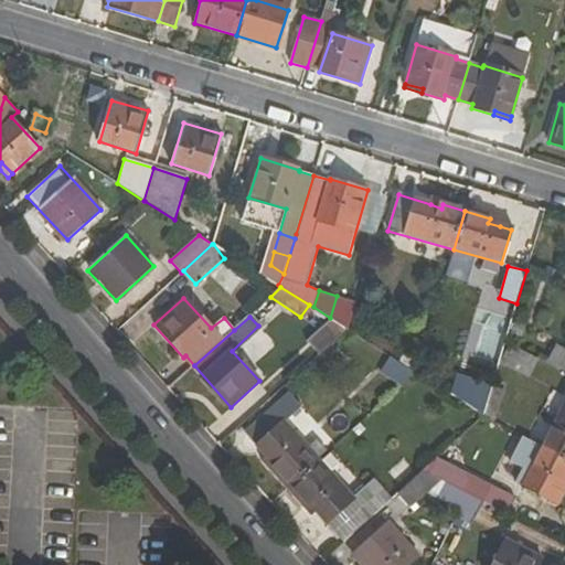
[(529,377),(539,358),(510,343),(501,362),(529,377)]
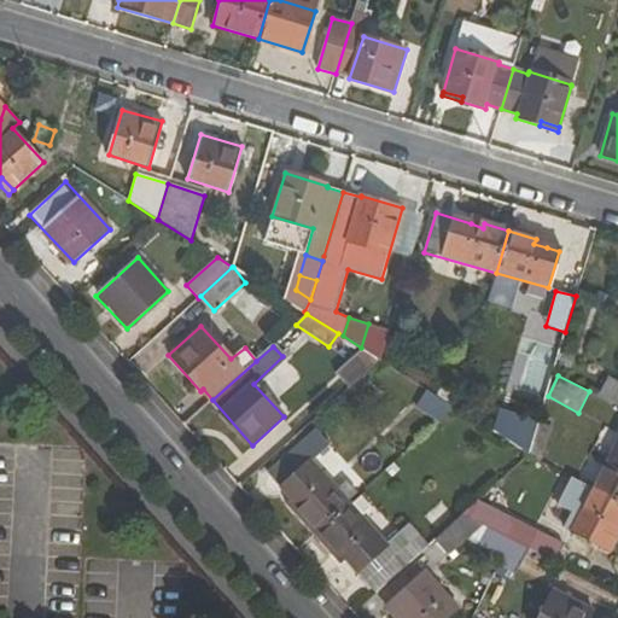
[(617,383),(608,378),(599,396),(617,406),(617,383)]
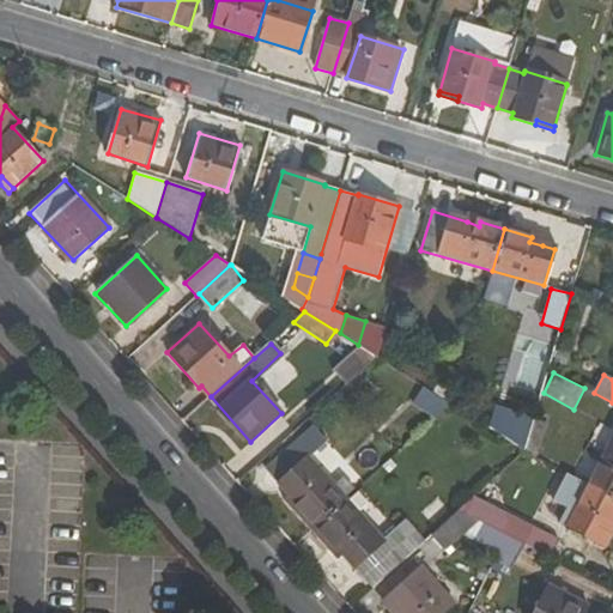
[(416,437),(451,404),(426,387),(399,418),(416,437)]
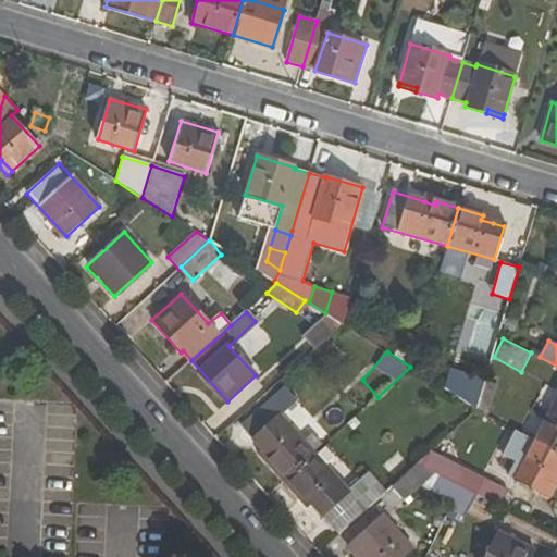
[(467,375),(458,396),(477,408),(484,381),(467,375)]
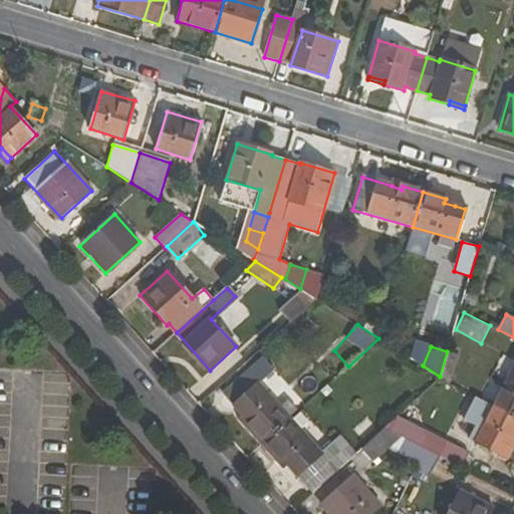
[(460,356),(447,351),(440,376),(441,377),(451,383),(460,356)]
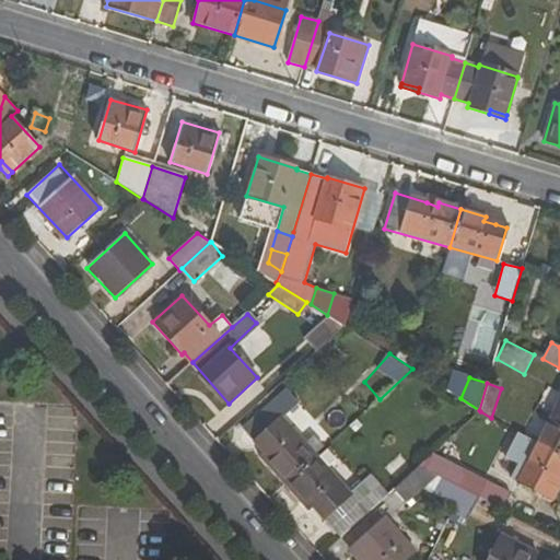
[(264,453),(290,481),(317,456),(283,419),(292,410),(279,397),(243,431),(264,453)]
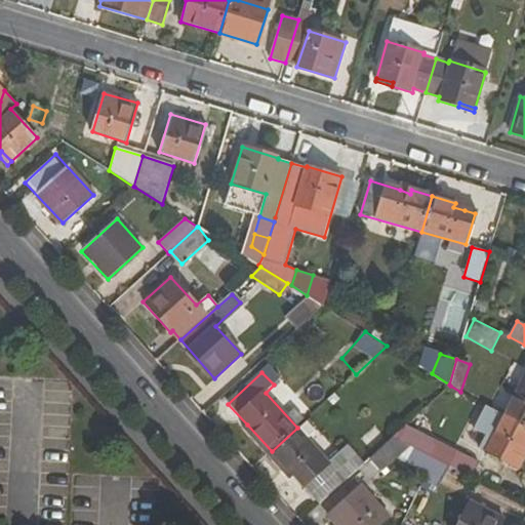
[(524,373),(503,414),(524,426),(524,373)]
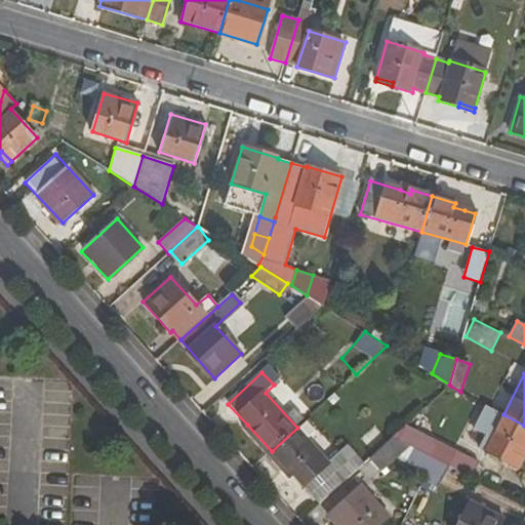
[(524,451),(524,426),(503,414),(484,450),(517,468),(524,451)]
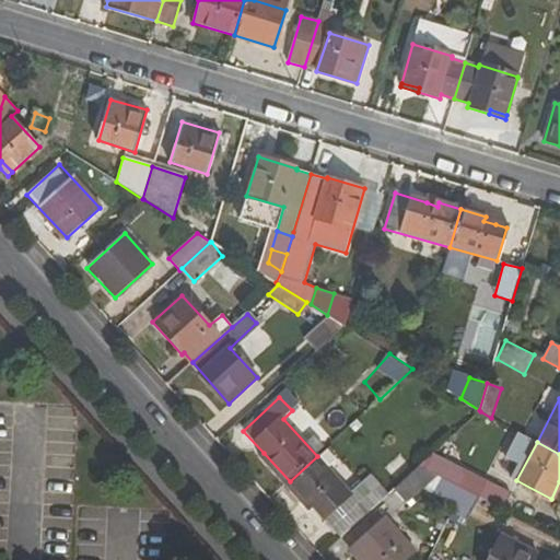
[(290,481),(264,453),(259,457),(286,486),(290,481)]
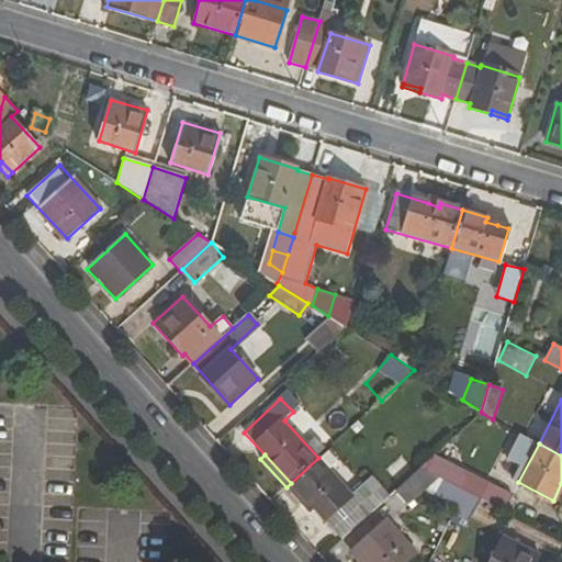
[(420,469),(439,479),(445,482),(464,492),(473,475),(434,457),(420,469)]
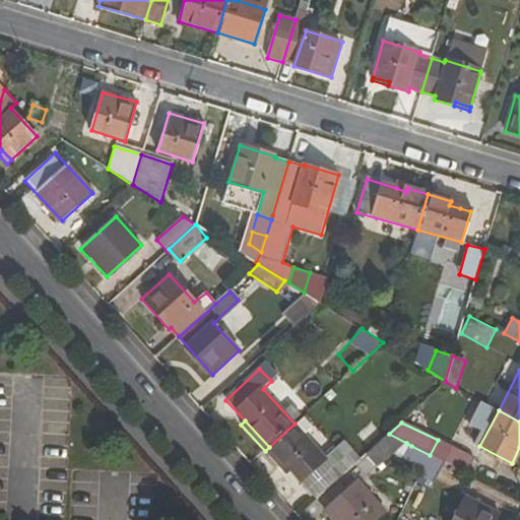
[(295,424),(269,447),(265,451),(280,468),(284,464),(291,471),(316,500),(361,459),(344,442),(325,458),(295,424)]
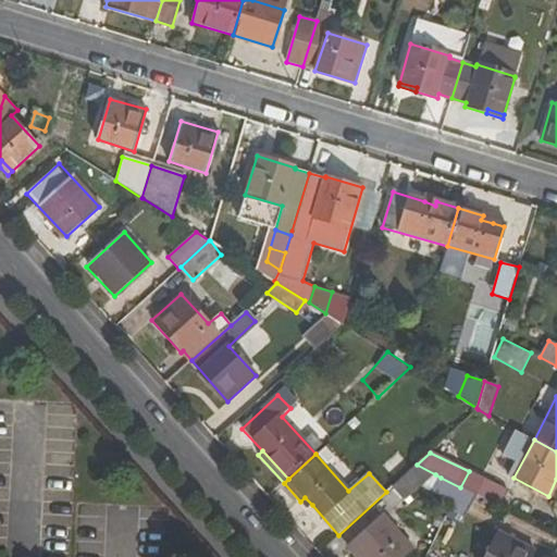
[(435,474),(417,465),(392,486),(406,502),(435,474)]
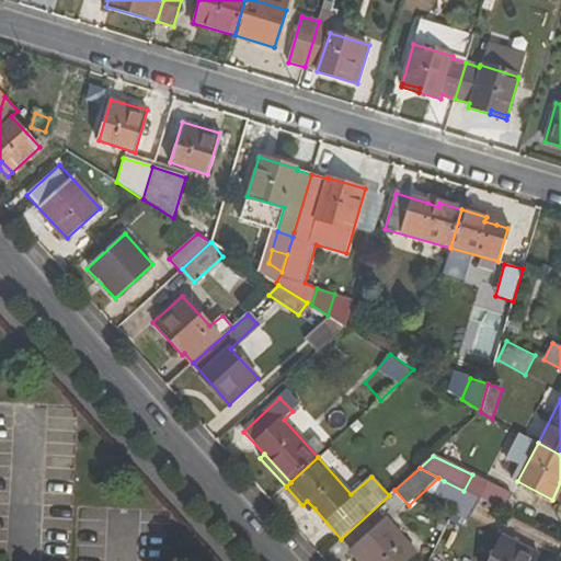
[(472,474),(464,491),(505,513),(513,495),(472,474)]
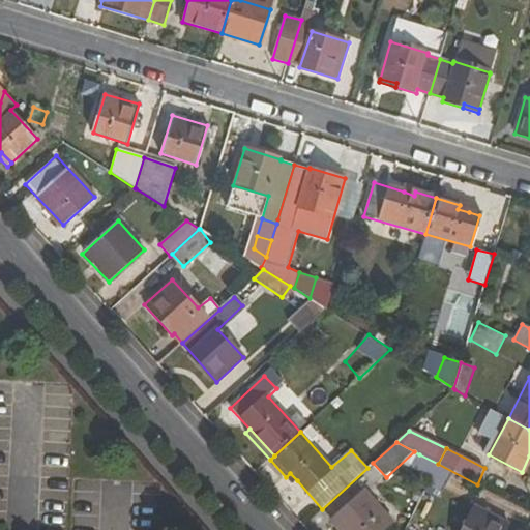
[(297,480),(290,473),(286,477),(293,483),(297,480)]
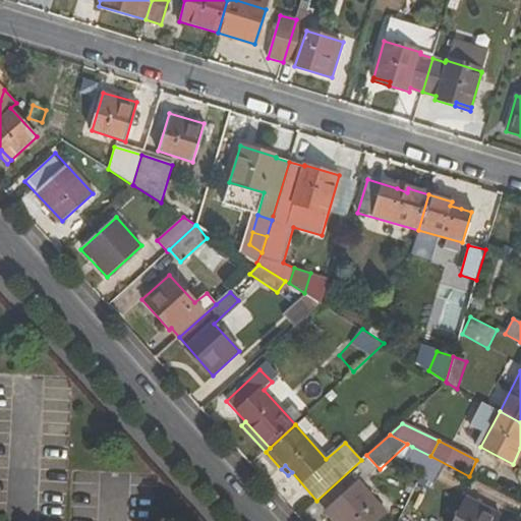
[(325,513),(332,520),(377,520),(386,514),(357,482),(325,513)]
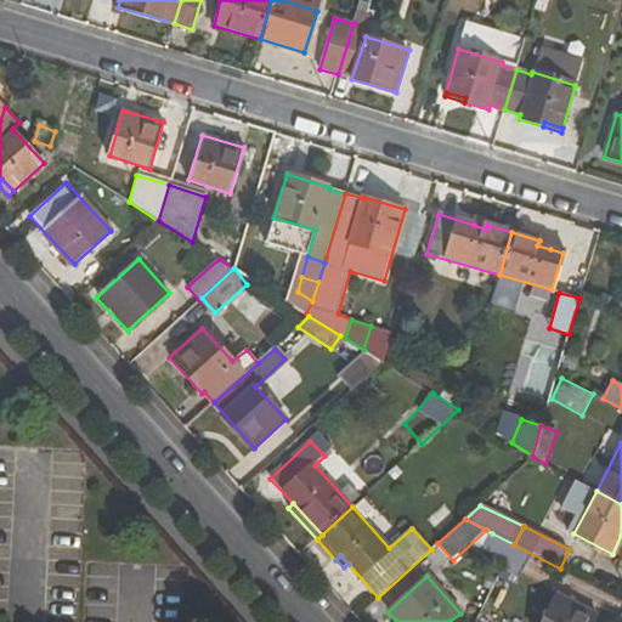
[(592,621),(597,614),(558,593),(542,621),(592,621)]
